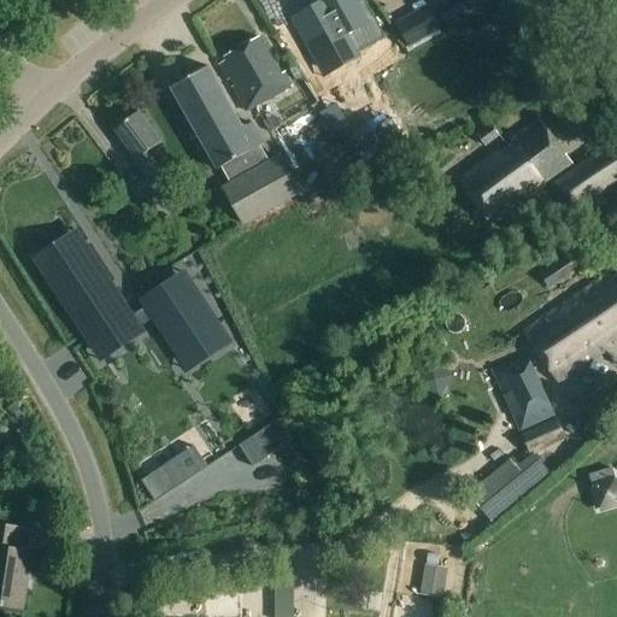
[(281,0),(282,22),(301,21),(303,39),(319,37),(319,18),(309,19),(307,0),(281,0)]
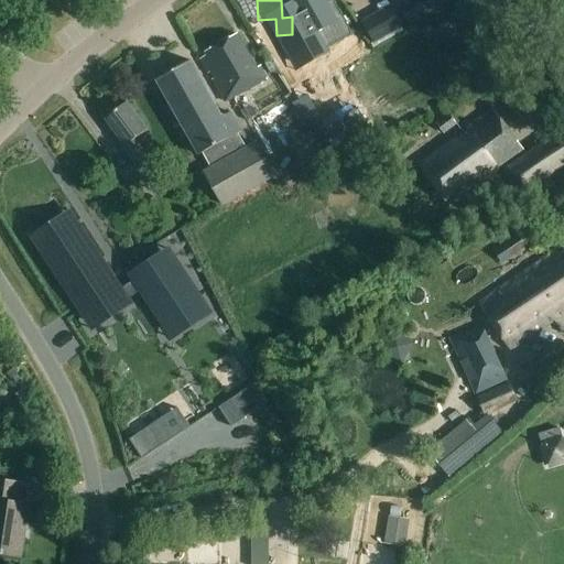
[(328,3),(326,0),(294,0),(292,2),(311,35),(327,26),(334,38),(348,29),(333,1),(328,3)]
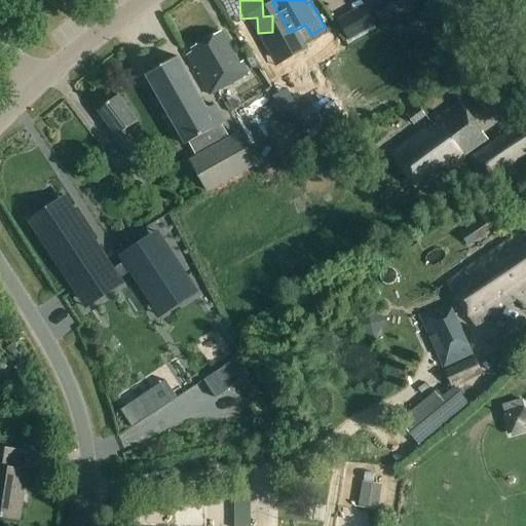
[(415,0),(389,0),(371,10),(380,26),(418,4),(415,0)]
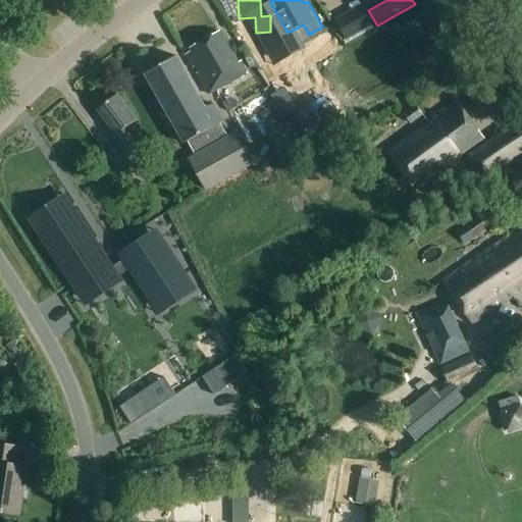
[(335,20),(346,39),(370,25),(360,7),(335,20)]
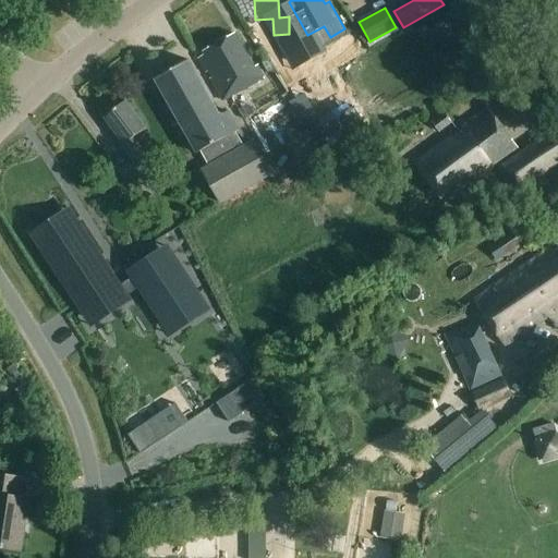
[(251,67),(233,35),(202,51),(204,55),(197,58),(221,101),(265,77),(257,63),(251,67)]
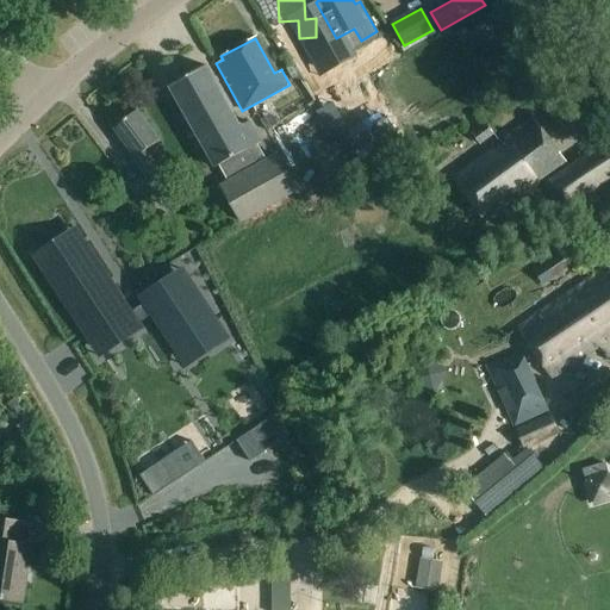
[(237,128),(204,66),(168,85),(213,168),(218,166),(228,182),(219,186),(238,222),(292,192),(273,157),(262,163),(254,148),(259,144),(247,123),(237,128)]
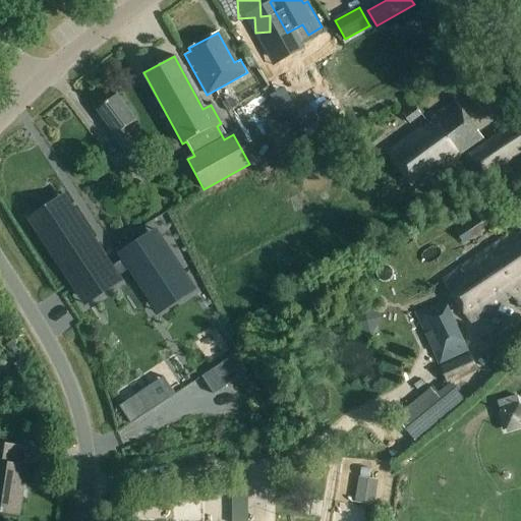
[(125,155),(137,147),(124,129),(135,121),(115,94),(97,107),(115,133),(112,135),(125,155)]
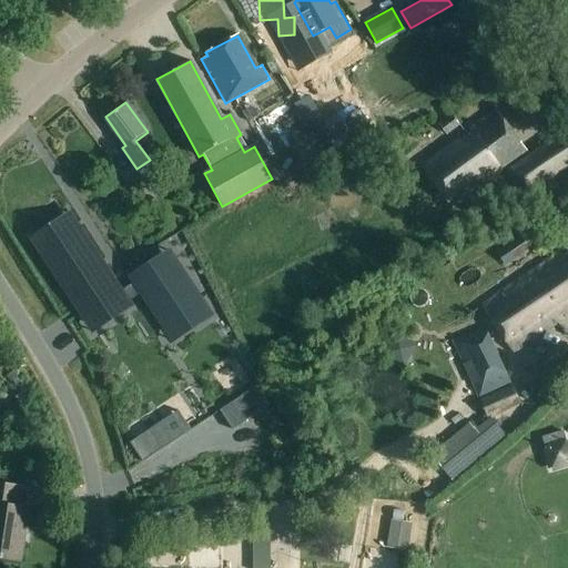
[(567,132),(531,155),(496,109),(421,164),(452,206),(505,168),(521,194),(567,164),(567,132)]
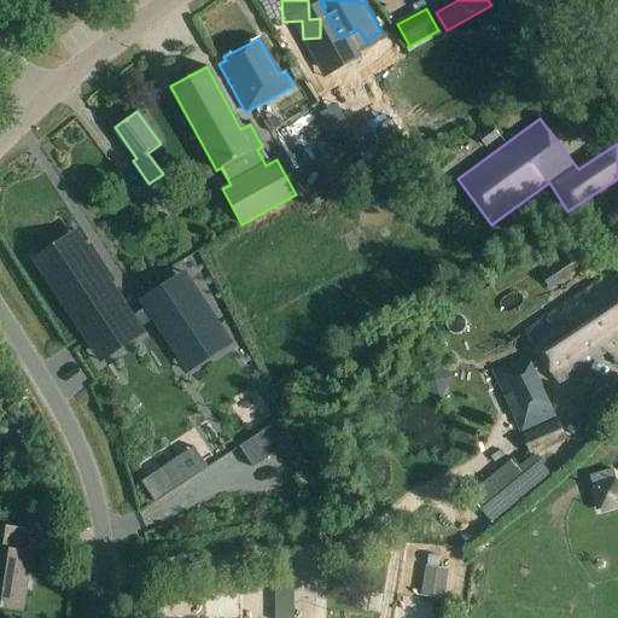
[(493,123),(477,134),(484,145),(500,134),(493,123)]
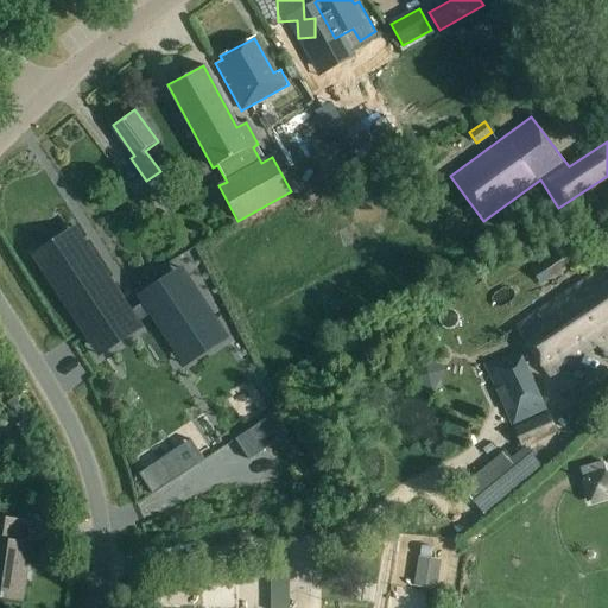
[(81,248),(49,270),(89,331),(92,335),(102,350),(105,349),(133,330),(134,329),(133,327),(140,322),(149,316),(156,311),(188,361),(220,340),(177,276),(145,296),(149,301),(141,305),(132,311),(131,312),(122,299),(118,303),(81,248)]
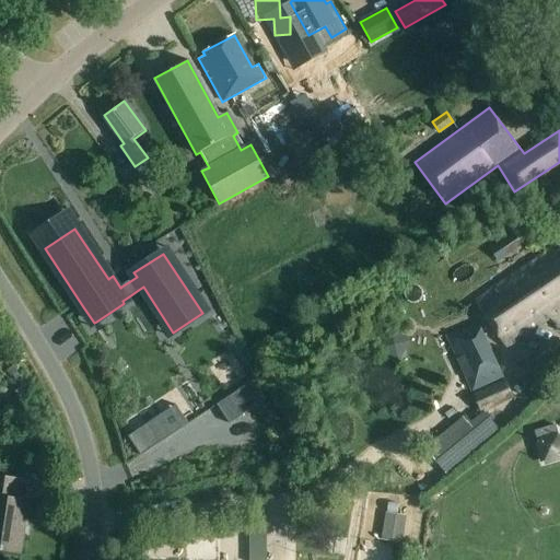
[(509,257),(524,246),(516,234),(501,245),(509,257)]
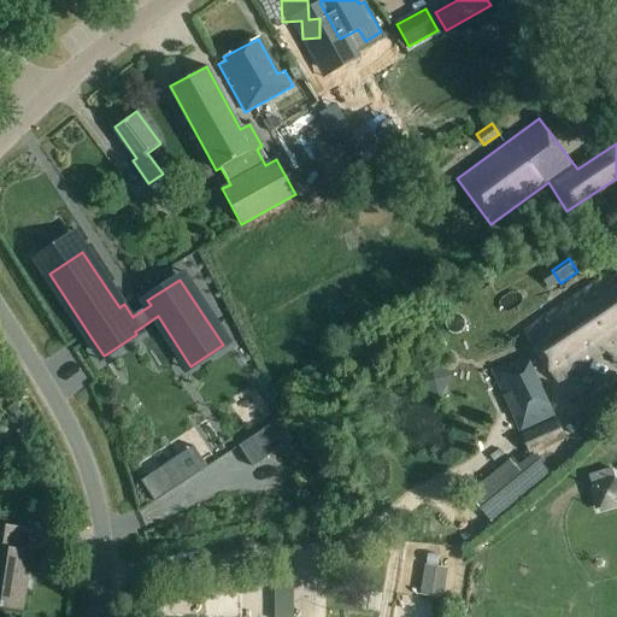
[(616,330),(616,271),(610,277),(606,271),(522,331),(558,381),(610,344),(606,339),(616,330)]
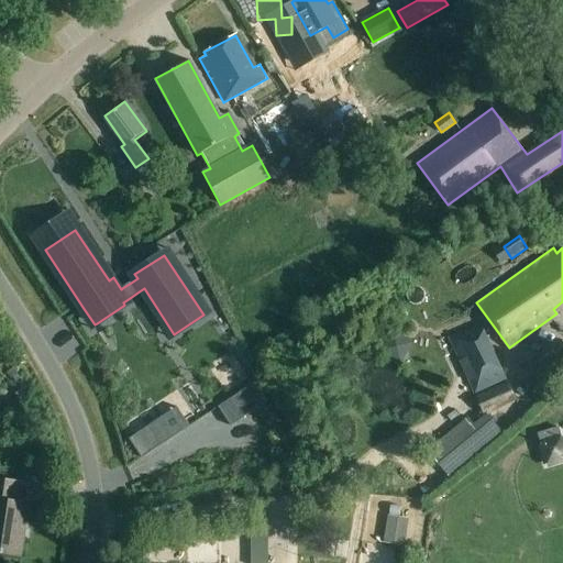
[(476,396),(485,416),(517,400),(481,323),(448,339),(474,397),(476,396)]
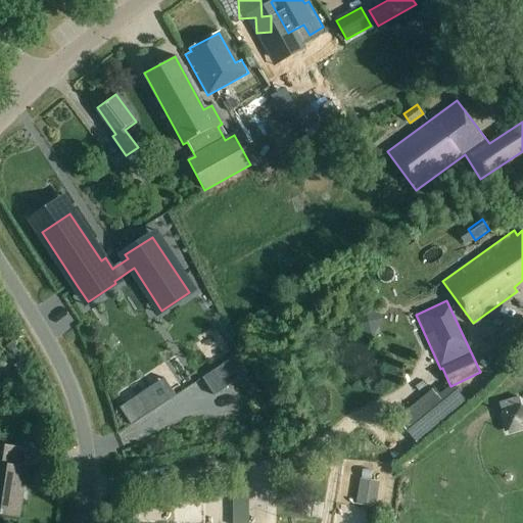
[(522,311),(513,314),(520,344),(522,343),(522,311)]
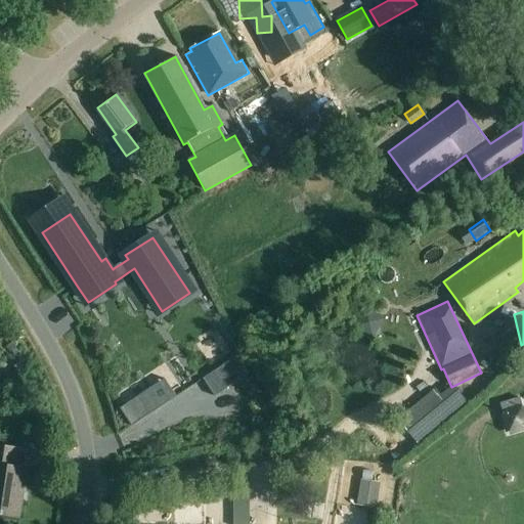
[(17,346),(12,351),(20,361),(14,365),(19,372),(31,363),(17,346)]
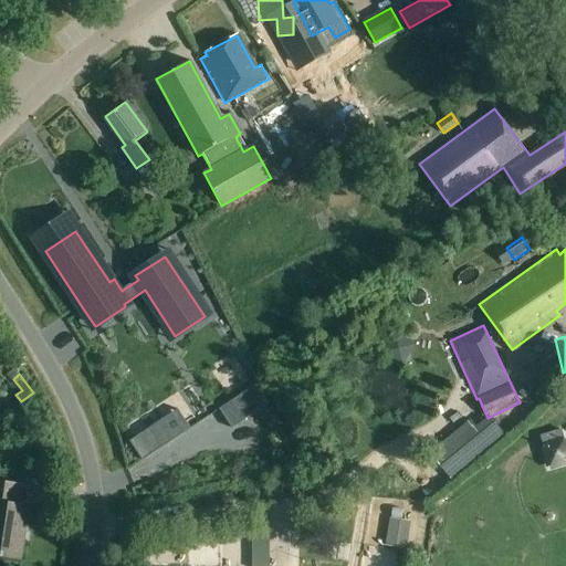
[(257,385),(219,410),(232,429),(269,404),(257,385)]
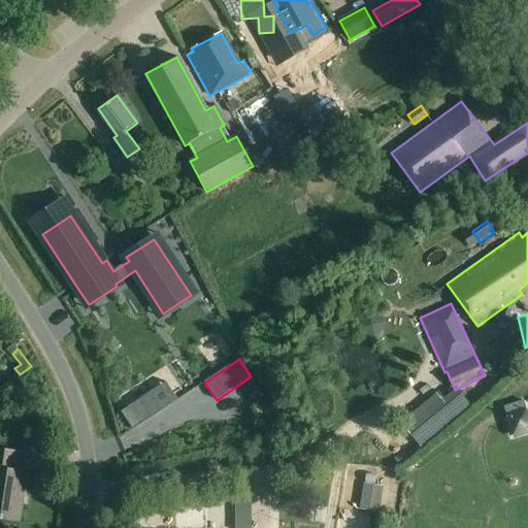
[(438,392),(401,424),(422,448),(459,416),(438,392)]
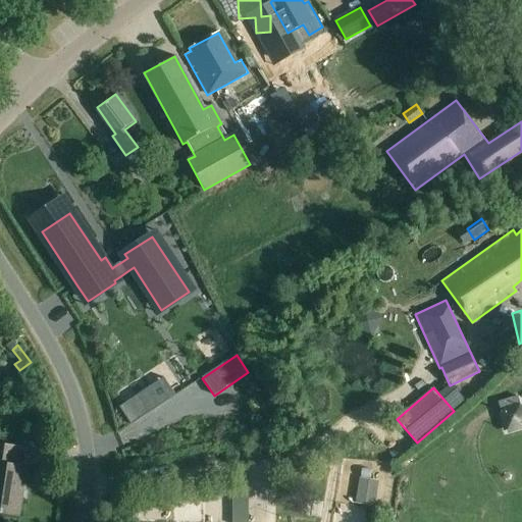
[(146,389),(119,408),(132,425),(159,407),(146,389)]
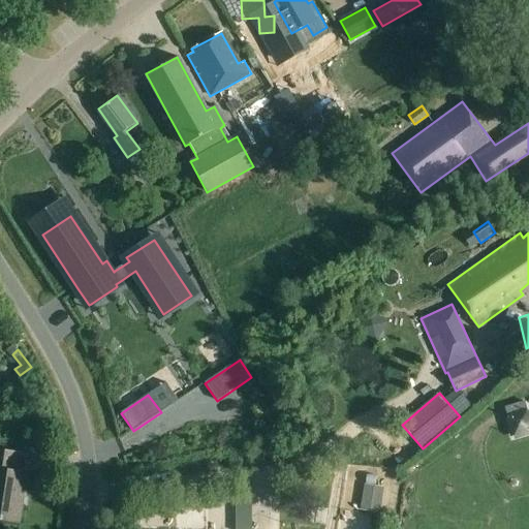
[(525,469),(527,469),(528,468),(528,446),(521,449),(519,449),(525,469)]
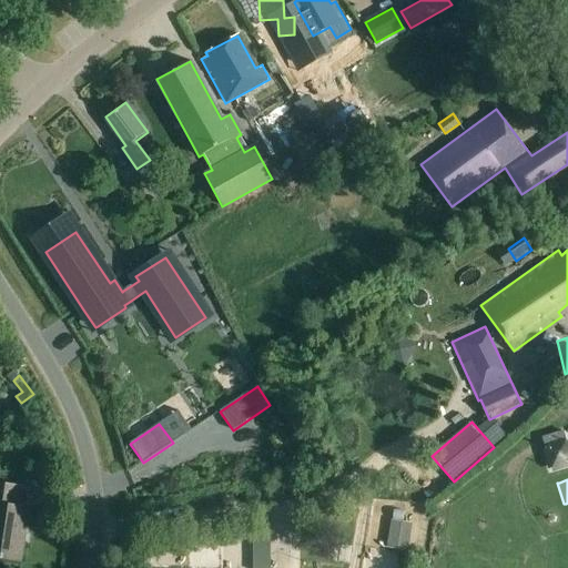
[(0,558),(21,563),(24,540),(21,539),(26,509),(17,508),(20,488),(0,485),(0,558)]
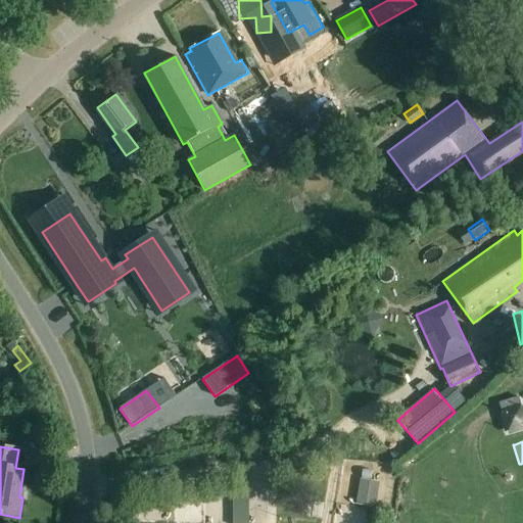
[(376,508),(380,483),(362,479),(358,505),(376,508)]
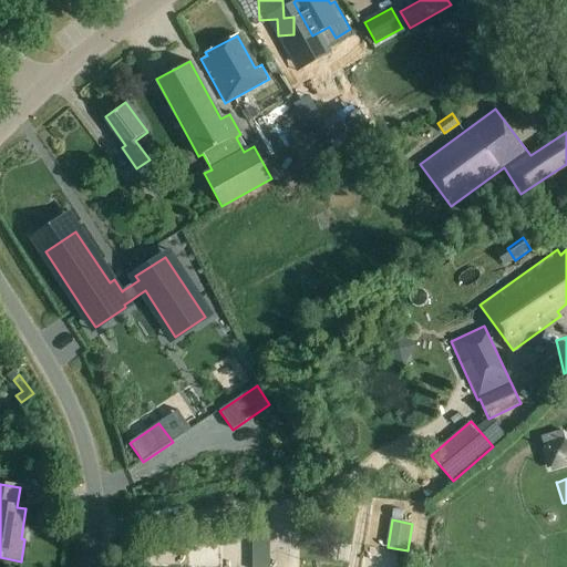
[(353,525),(349,549),(368,553),(373,529),(353,525)]
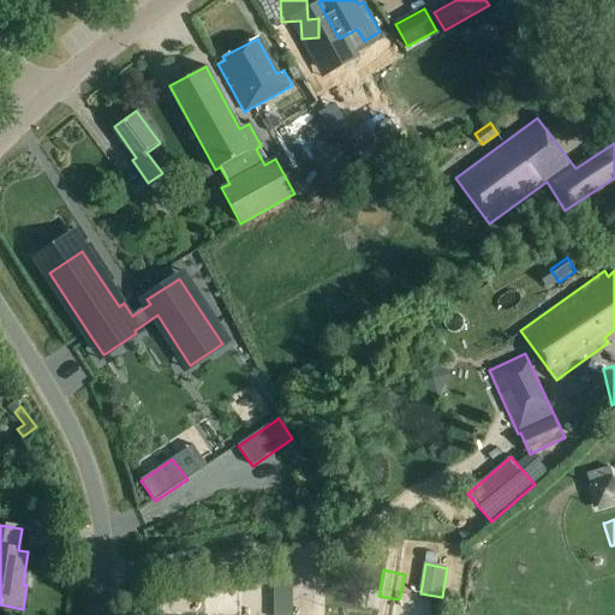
[(290,614),(290,579),(273,579),(273,614),(290,614)]
